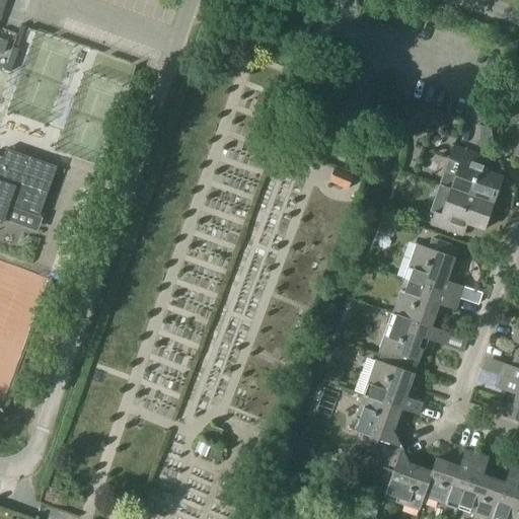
[(442,132),(449,115),(420,103),(414,122),(442,132)]
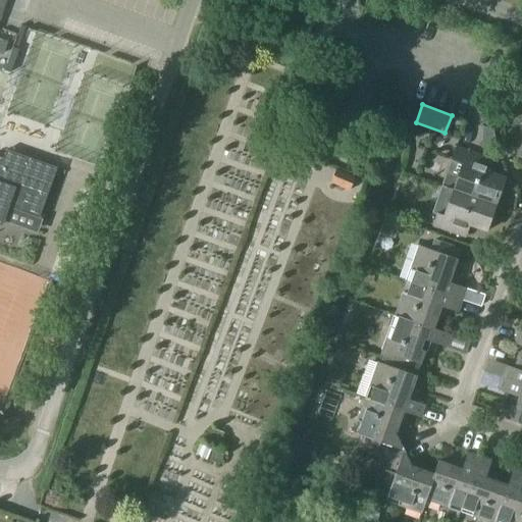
[(481,125),(480,147),(493,148),(490,129),(481,125)]
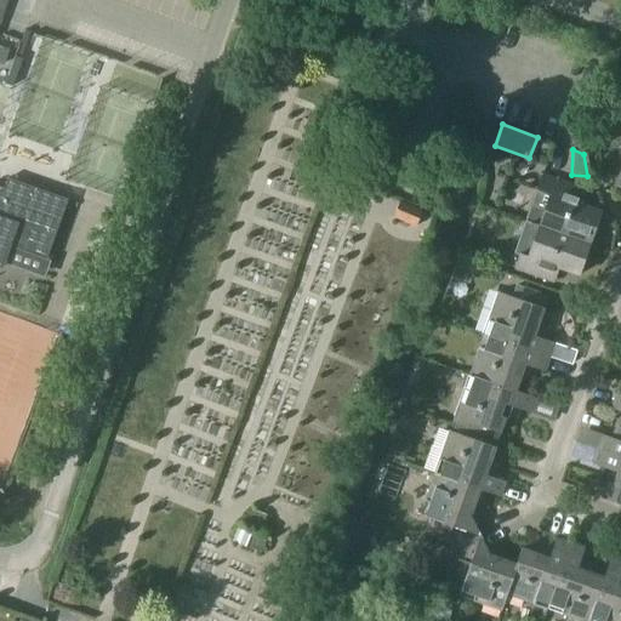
[(525,222),(590,244),(600,212),(580,205),(585,192),(542,176),(536,192),(525,222)]
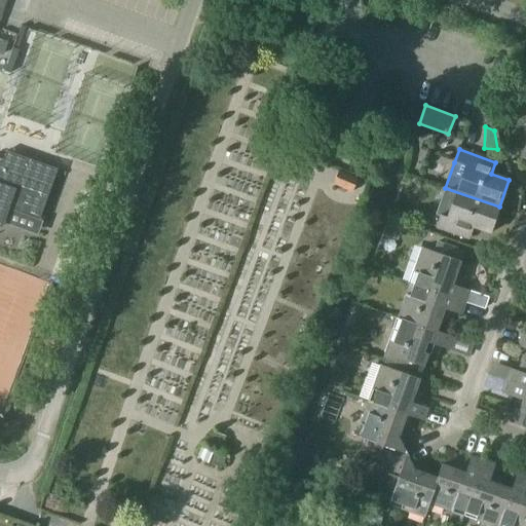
[(9,209),(40,220),(59,168),(7,150),(4,159),(0,157),(0,226),(2,227),(9,209)]
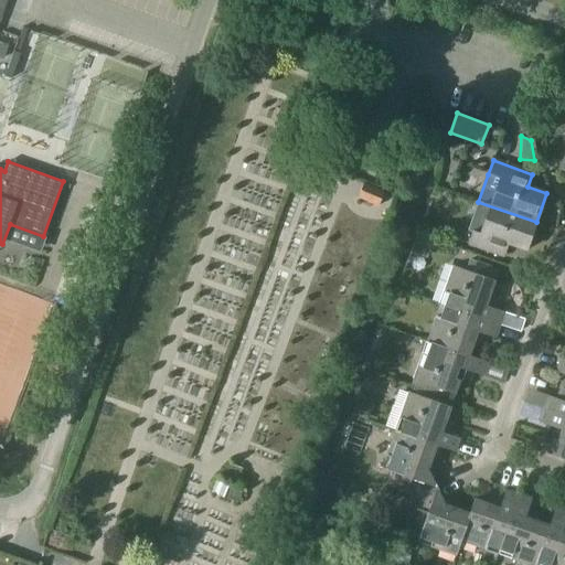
[(379,208),(385,191),(365,182),(359,199),(379,208)]
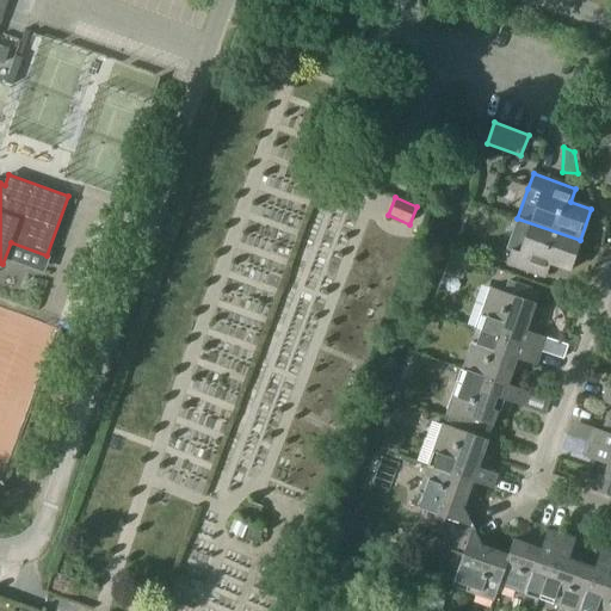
[(512,250),(507,265),(544,278),(549,264),(568,271),(580,240),(517,218),(507,248),(512,250)]
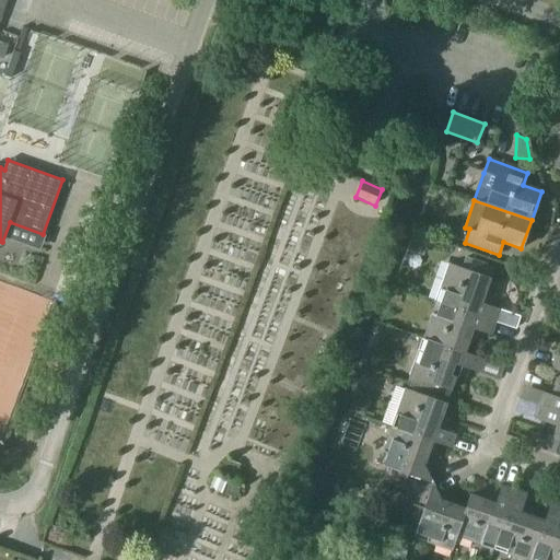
[(468,271),(450,265),(436,302),(494,323),(499,310),(492,307),(497,294),(486,291),(494,268),(473,260),(468,271)]
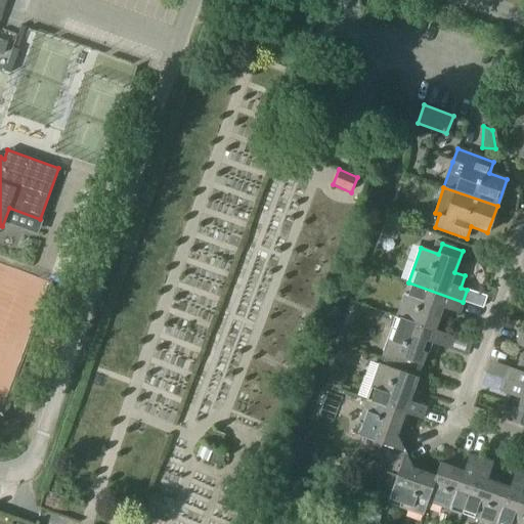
[(408,282),(396,317),(435,331),(439,318),(444,319),(448,310),(459,313),(463,302),(408,282)]
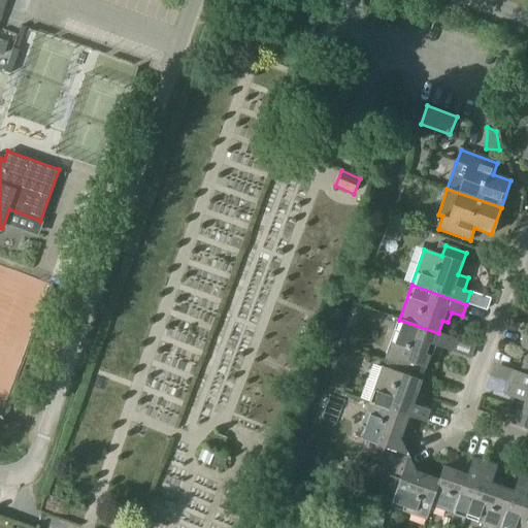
[(455,338),(438,333),(399,320),(387,355),(425,368),(430,355),(439,358),(442,348),(450,351),(455,338)]
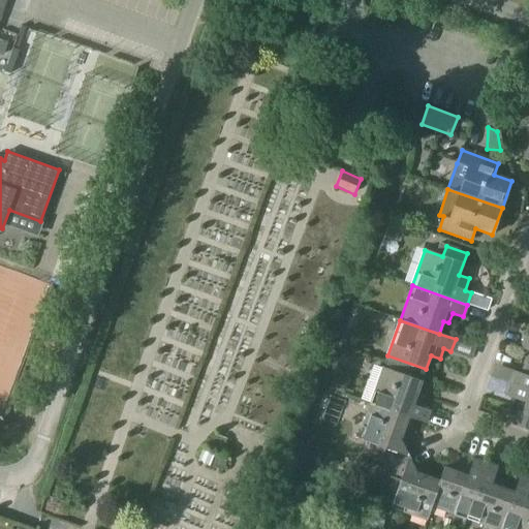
[(528,363),(525,362),(521,373),(512,370),(508,382),(528,389),(528,363)]
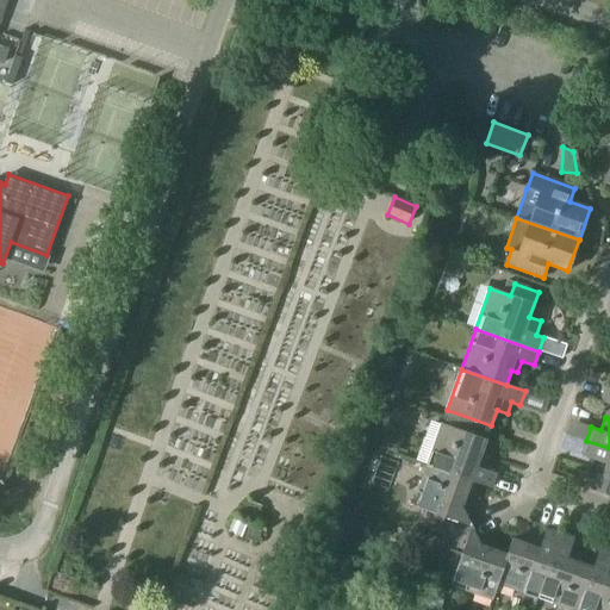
[(442,424),(428,465),(472,480),(472,481),(491,487),(496,474),(485,470),(491,455),(481,453),(486,440),(442,424)]
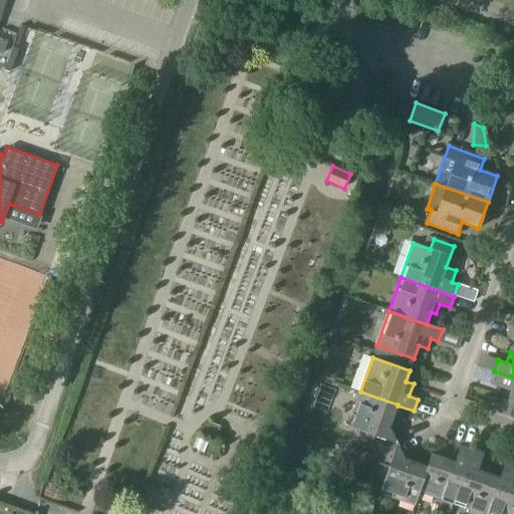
[(513,377),(494,371),(490,383),(499,387),(496,397),(502,400),(498,412),(513,418),(513,377)]
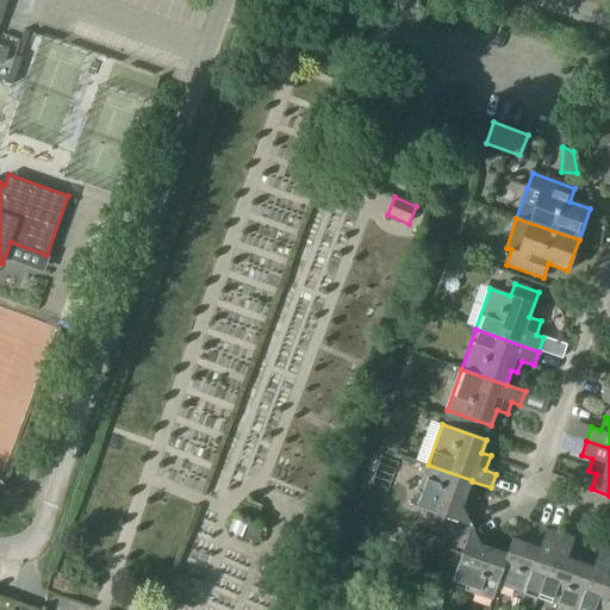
[(462,510),(472,481),(472,480),(428,465),(414,506),(428,511),(423,524),(440,530),(444,540),(471,527),(462,510)]
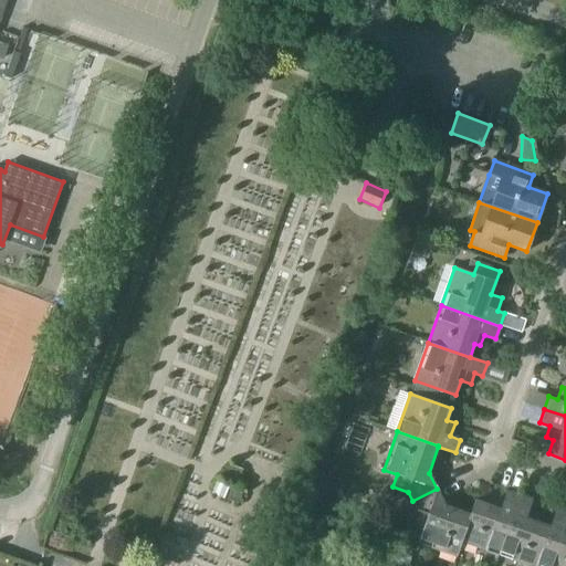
[(218,480),(212,493),(226,499),(231,485),(218,480)]
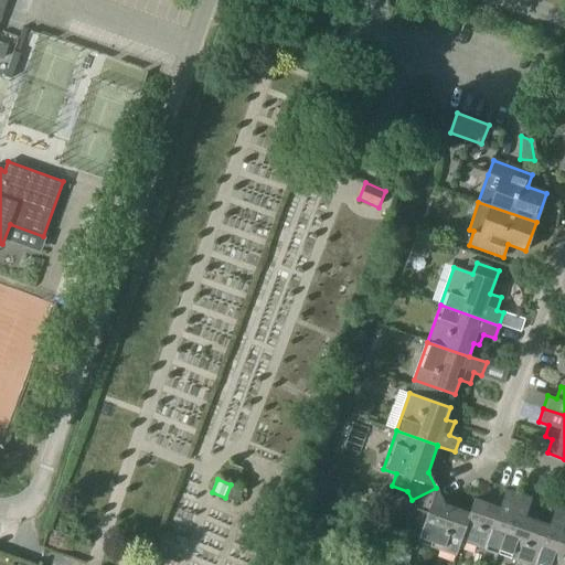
[(233,486),(227,498),(240,502),(244,490),(233,486)]
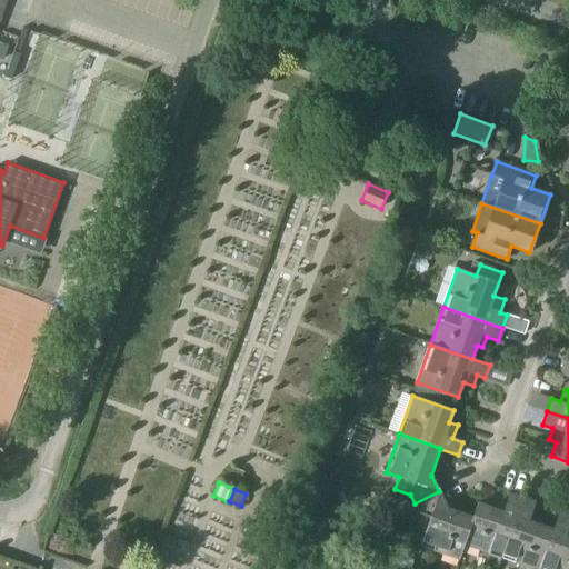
[(473,517),(448,508),(439,491),(415,503),(420,513),(431,518),(421,546),(460,560),(465,545),(463,545),(473,517)]
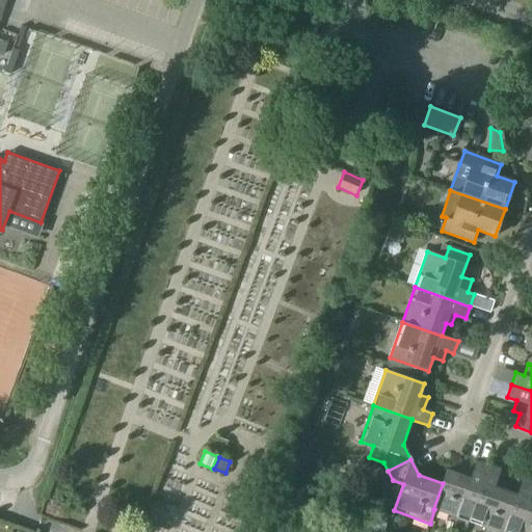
[(459,474),(448,470),(447,470),(443,483),(433,509),(434,509),(469,522),(488,466),(477,461),(473,471),(462,467),(459,474)]
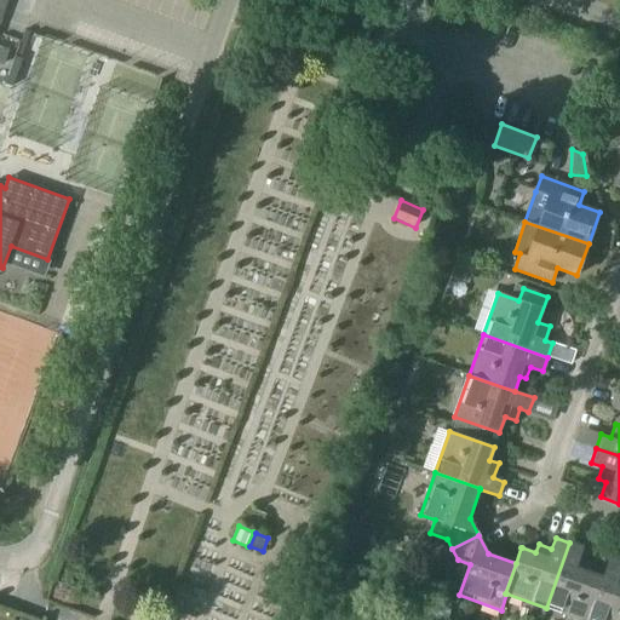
[(580,558),(584,547),(569,543),(546,608),(579,619),(589,619),(604,577),(603,575),(591,572),(593,563),(580,558)]
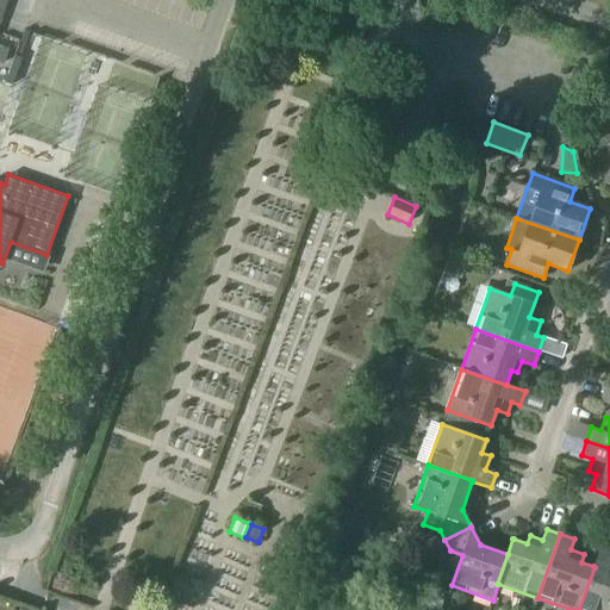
[(596,567),(579,609),(609,609),(609,551),(601,547),(593,566),(596,567)]
